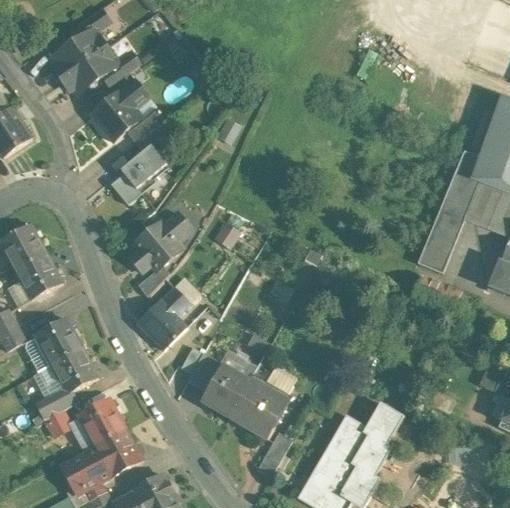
[(100,7),(70,28),(77,38),(93,27),(95,30),(109,21),(100,7)]
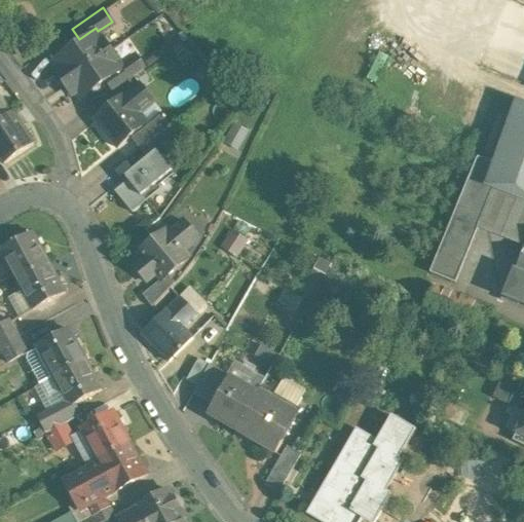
[(79,39),(53,58),(58,64),(55,69),(62,79),(108,46),(98,31),(96,28),(79,39)]
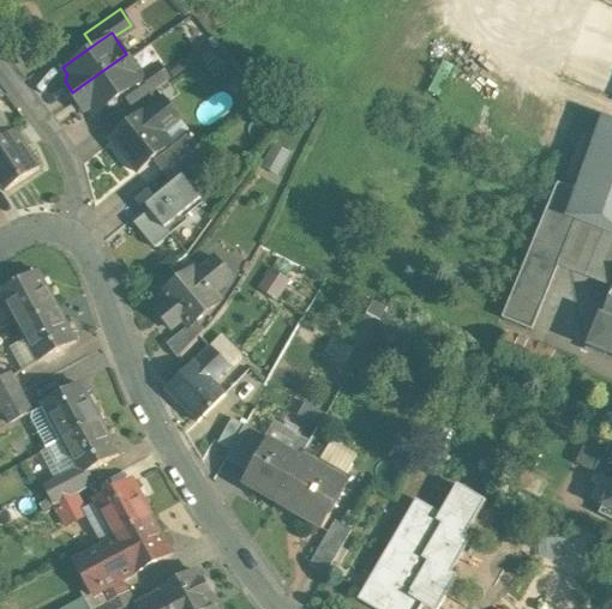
[(126,54),(72,92),(81,103),(88,103),(93,110),(123,89),(142,77),(139,72),(126,54)]
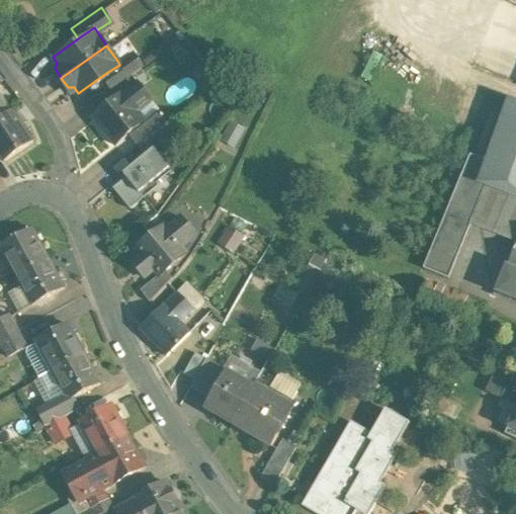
[(119,65),(103,75),(110,85),(141,65),(132,52),(117,61),(119,65)]
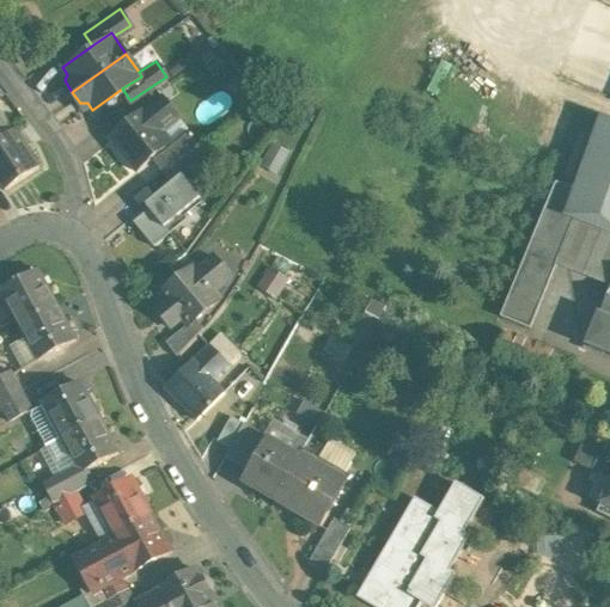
[(142,106),(108,135),(134,167),(170,139),(160,128),(177,114),(163,97),(146,110),(142,106)]
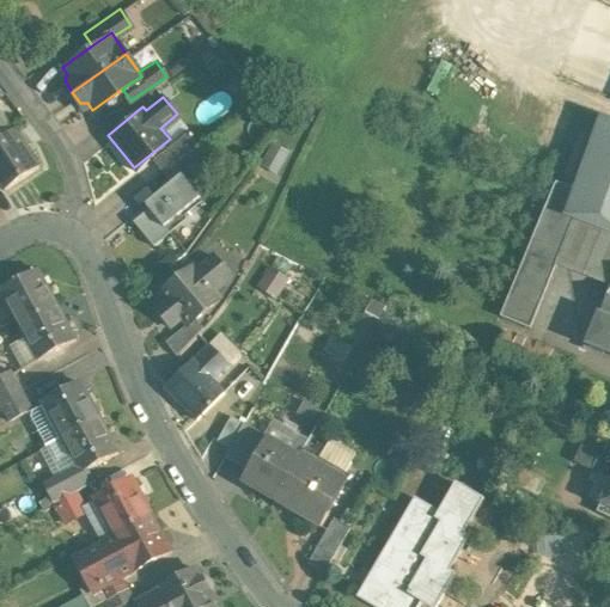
[(609,117),(601,115),(574,184),(565,213),(573,216),(555,262),(609,283),(598,311),(597,311),(585,341),(609,350),(609,117)]
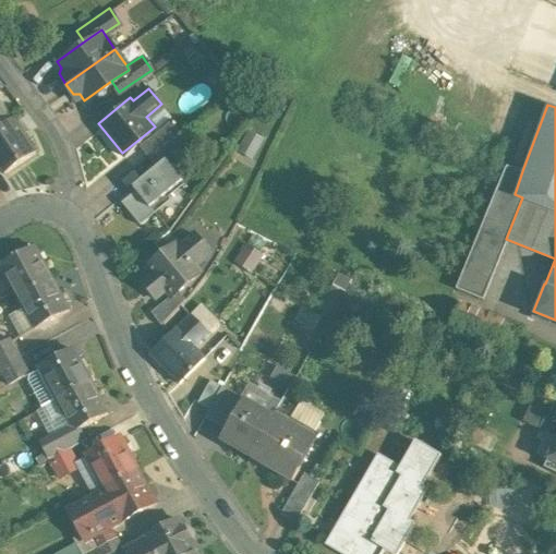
[(0,166),(2,169),(3,170),(34,149),(33,148),(23,133),(11,115),(0,122),(0,166)]
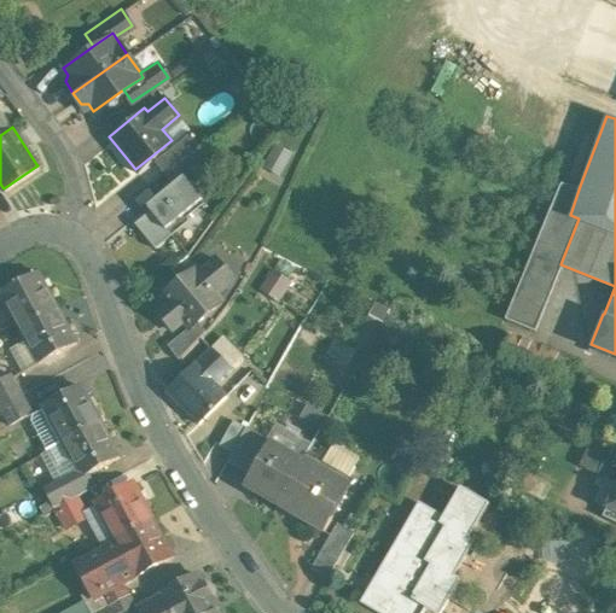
[(189,132),(163,153),(172,163),(197,141),(189,132)]
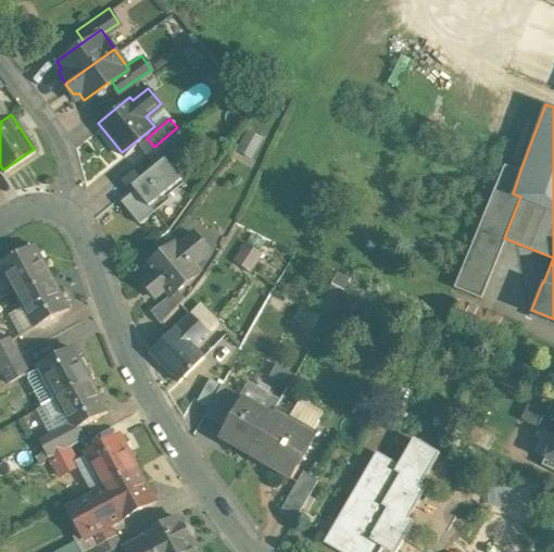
[(177,127),(154,147),(162,157),(163,155),(164,157),(187,139),(177,127)]
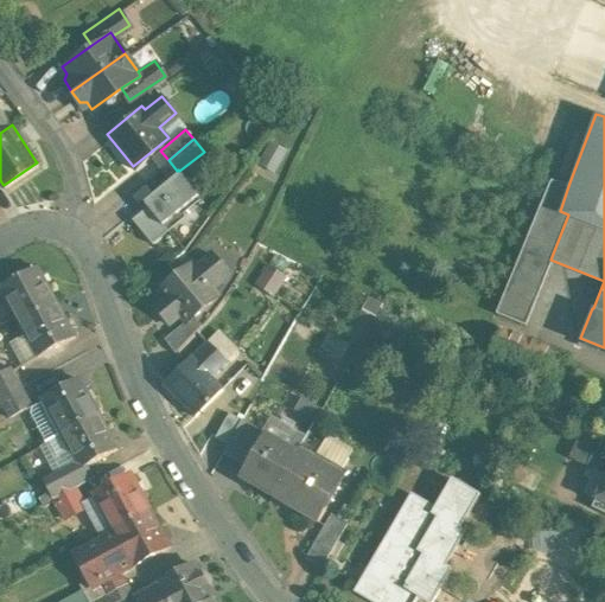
[(177,171),(142,199),(146,204),(131,217),(151,241),(167,228),(161,221),(188,200),(170,179),(179,171),(178,170),(177,171)]
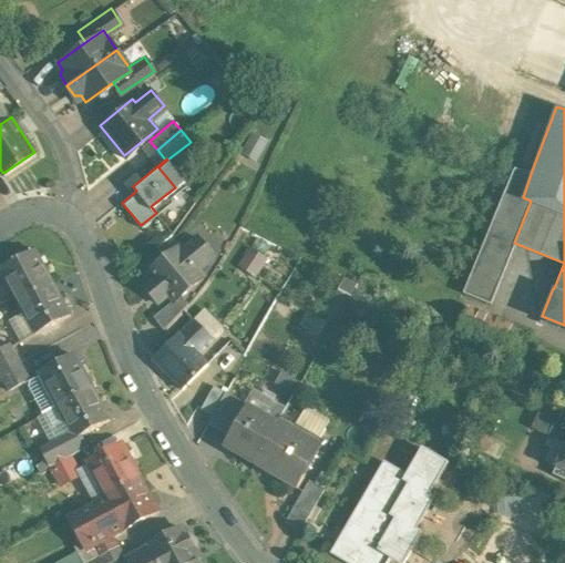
[(513,166),(485,233),(513,244),(514,243),(531,201),(523,197),(532,171),(513,166)]
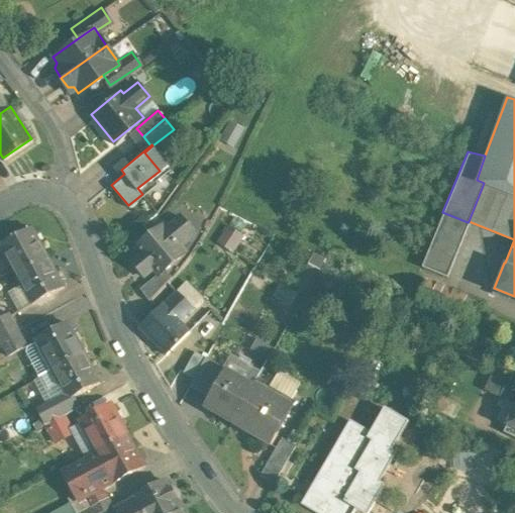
[(442,212),(422,263),(421,263),(421,265),(446,275),(468,222),(442,212)]
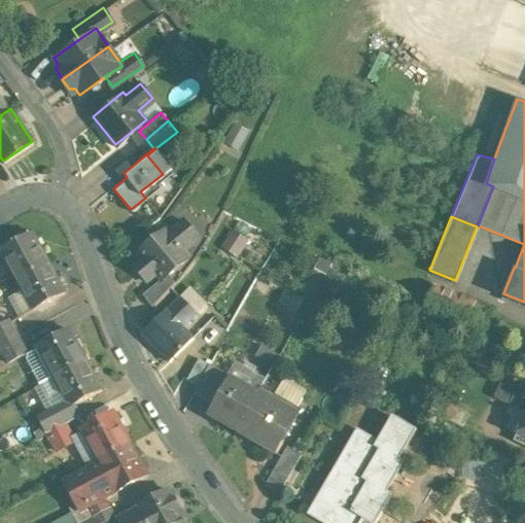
[(154,235),(137,249),(142,255),(132,264),(145,279),(154,271),(160,277),(160,278),(167,272),(188,254),(183,248),(198,236),(182,217),(166,231),(169,234),(160,241),(154,235)]
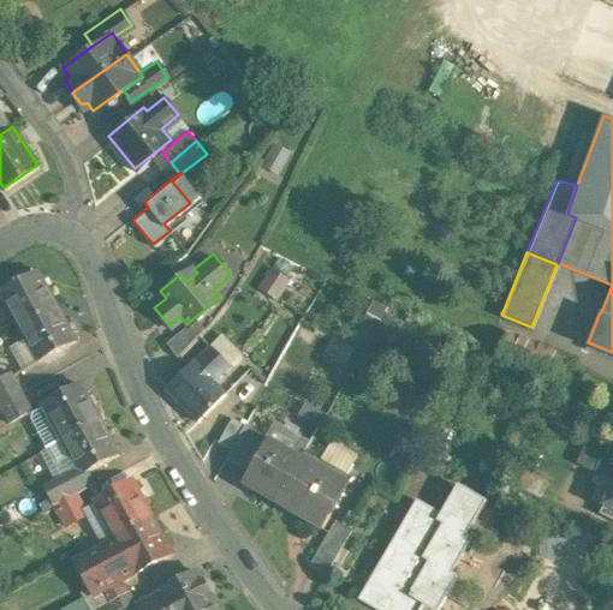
[(255,282),(273,293),(286,273),(268,262),(255,282)]
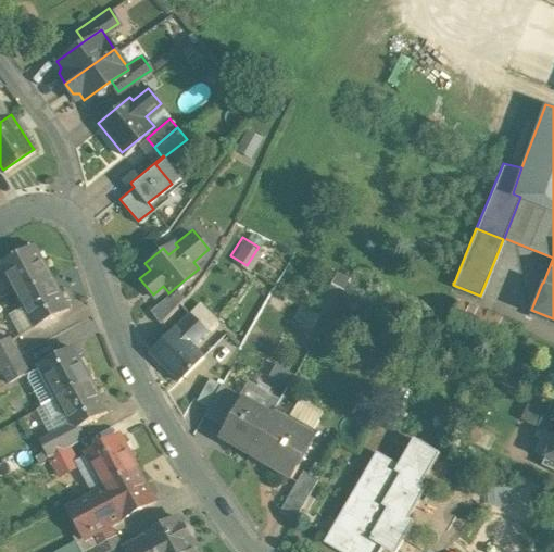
[(32,241),(0,259),(0,263),(9,278),(10,277),(17,291),(49,274),(32,241)]
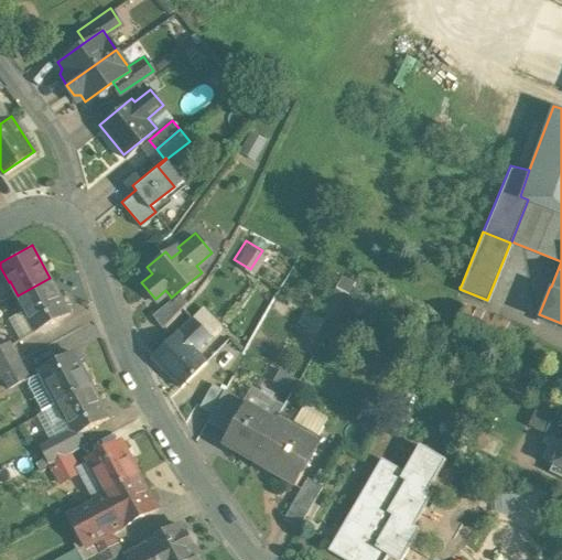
[(425,307),(360,269),(358,281),(357,286),(402,311),(438,343),(446,320),(439,315),(425,307)]
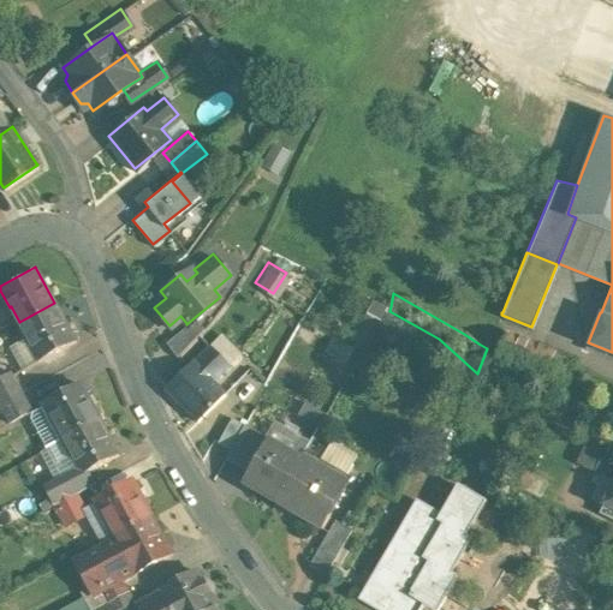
[(54,303),(19,322),(27,336),(25,338),(37,358),(73,339),(54,303)]
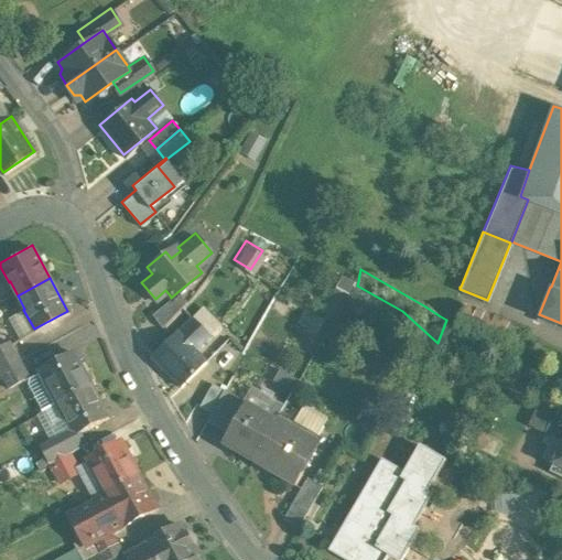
[(171,297),(151,312),(161,325),(186,300),(179,291),(171,298),(171,297)]
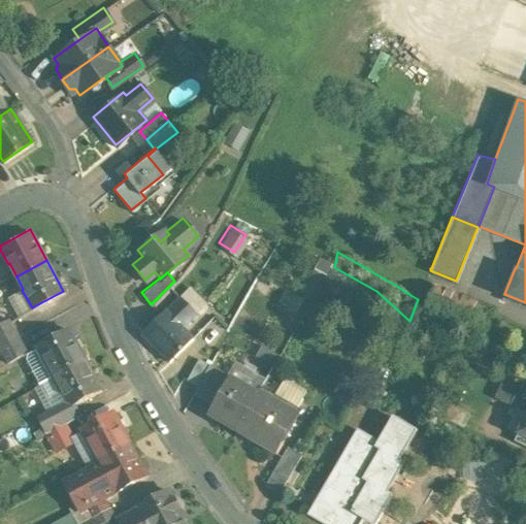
[(493,307),(444,287),(442,289),(436,286),(432,288),(426,302),(426,303),(434,307),(433,312),(441,316),(483,333),(493,307)]
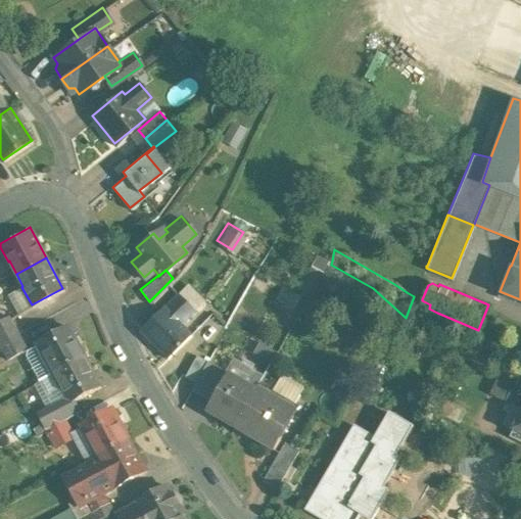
[(162,305),(139,329),(167,356),(190,332),(180,322),(194,308),(178,291),(163,305),(162,305)]
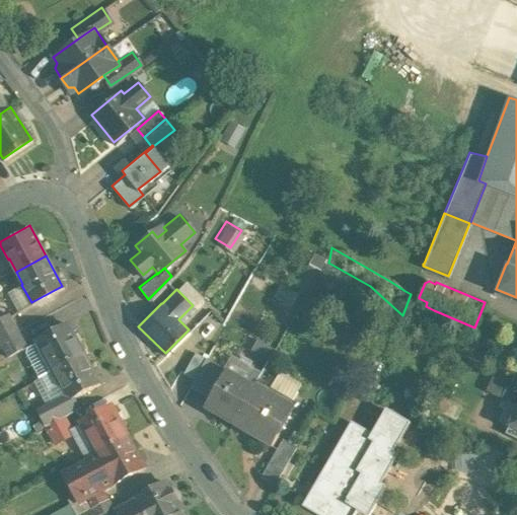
[(15,327),(6,311),(0,314),(0,337),(15,327)]
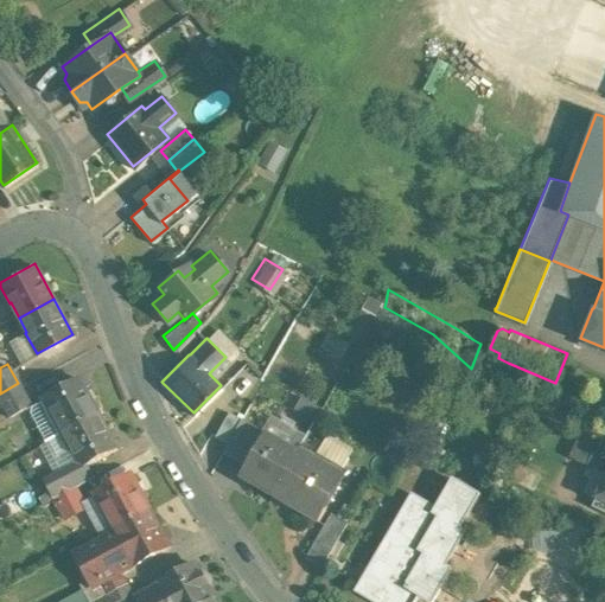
[(77,375),(40,395),(42,397),(30,403),(27,410),(44,440),(62,429),(96,410),(77,375)]
